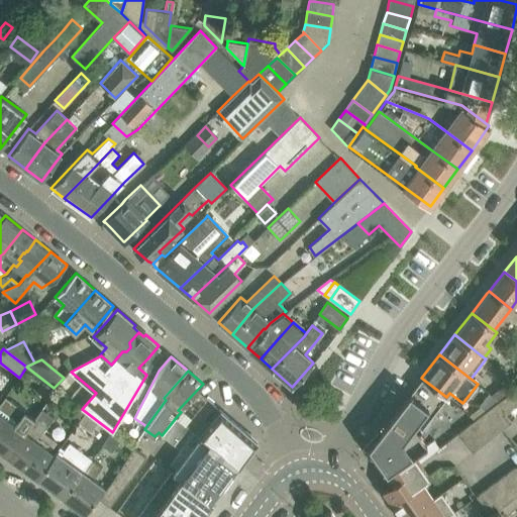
[(378,434),(369,446),(387,473),(414,453),(427,444),(418,433),(446,397),(421,378),(378,434)]
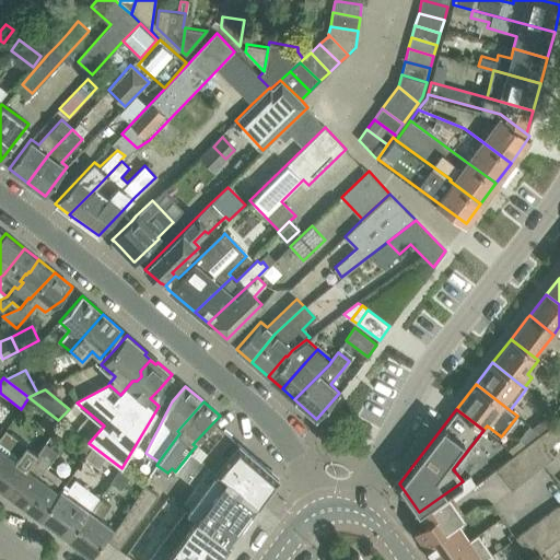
[(559,418),(540,434),(538,435),(547,447),(559,438),(559,418)]
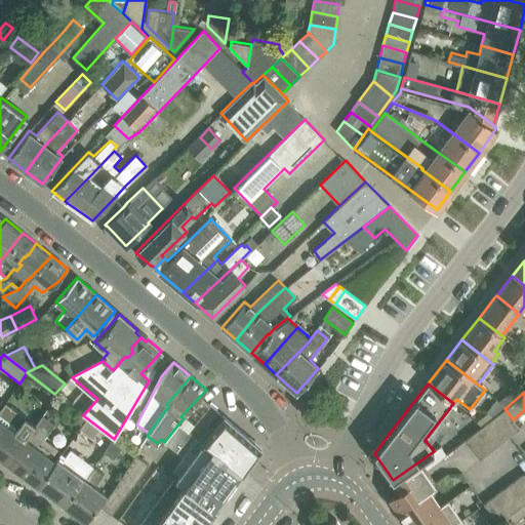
[(209,404),(200,396),(180,416),(184,418),(180,421),(189,429),(209,404)]
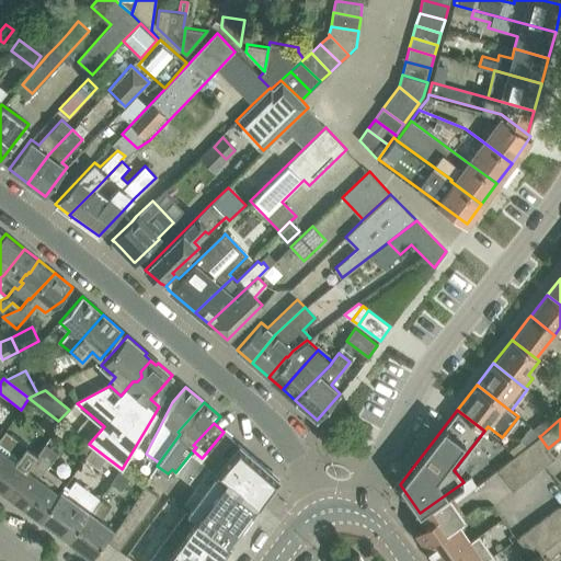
[(528,445),(539,436),(541,435),(531,427),(519,441),(526,446),(528,445)]
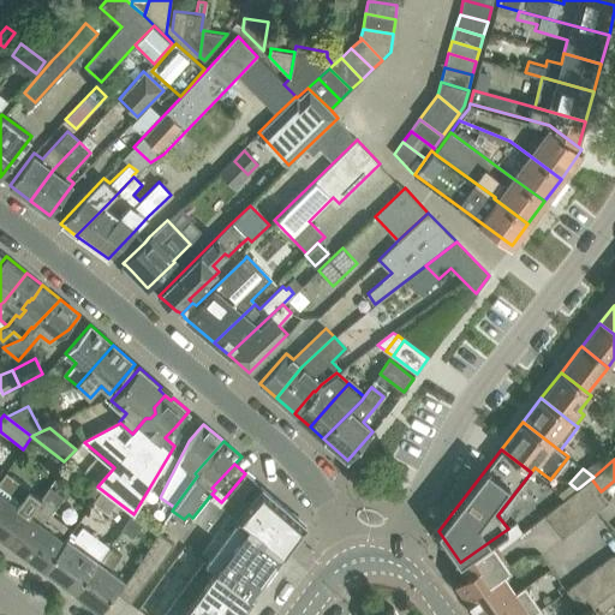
[(245,473),(221,502),(231,511),(256,482),(245,473)]
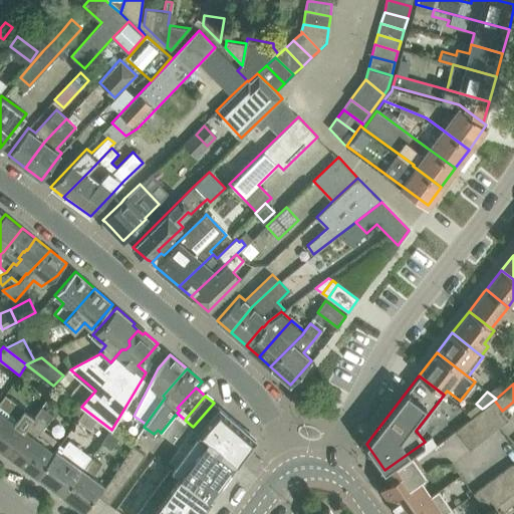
[(0,448),(7,454),(35,416),(11,398),(5,406),(6,406),(4,409),(0,406),(0,448)]
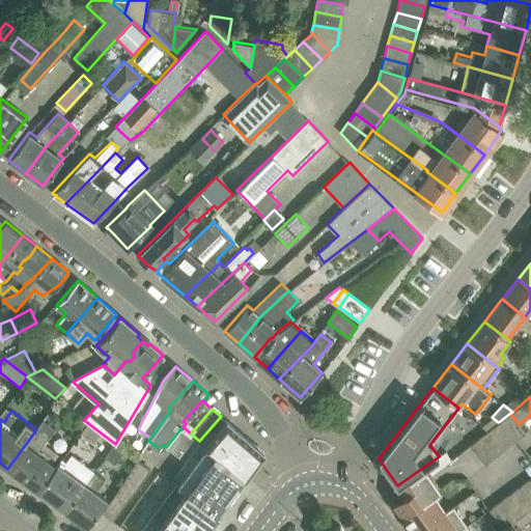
[(526,432),(519,424),(510,413),(500,421),(515,441),(526,432)]
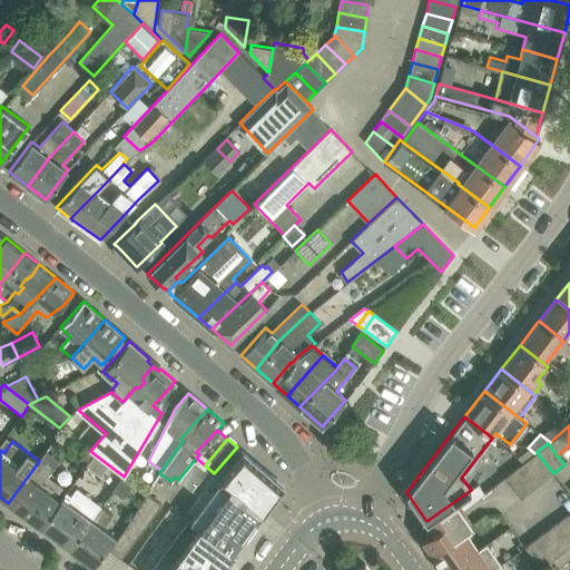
[(39,461),(8,503),(40,528),(60,500),(56,497),(62,488),(47,477),(55,467),(59,460),(46,451),(39,461)]
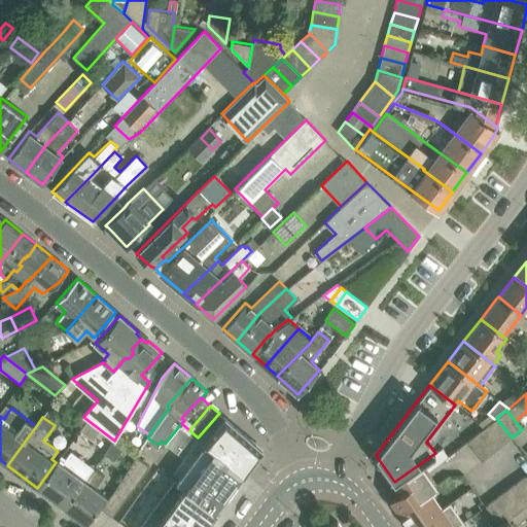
[(501,445),(512,437),(496,418),(494,419),(487,425),(501,445)]
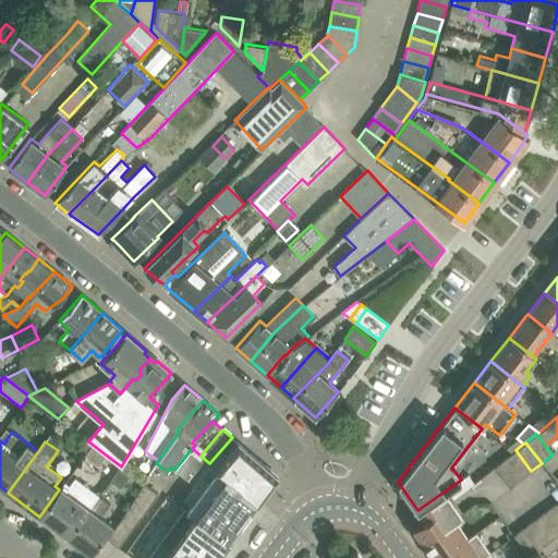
[(276,475),(239,444),(216,469),(258,504),(278,476),(276,475)]
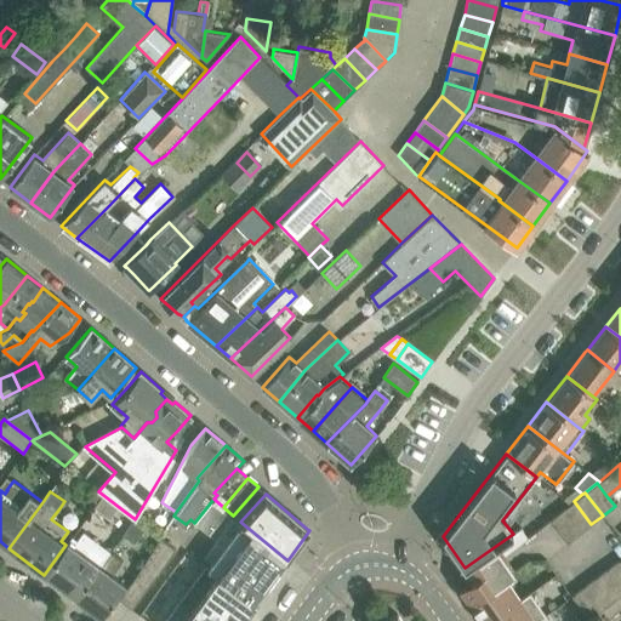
[(110,519),(119,508),(103,496),(95,507),(110,519)]
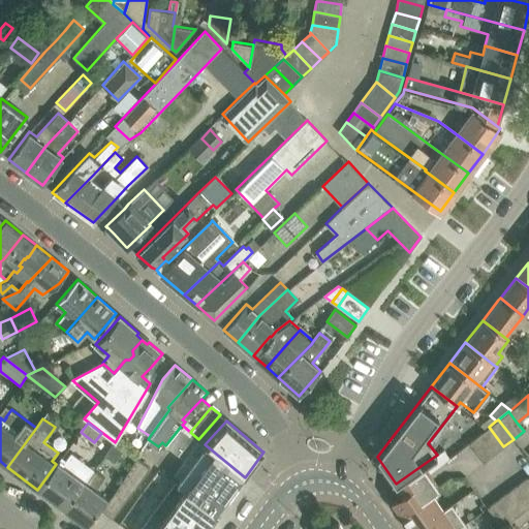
[(175,453),(190,432),(182,425),(165,445),(175,453)]
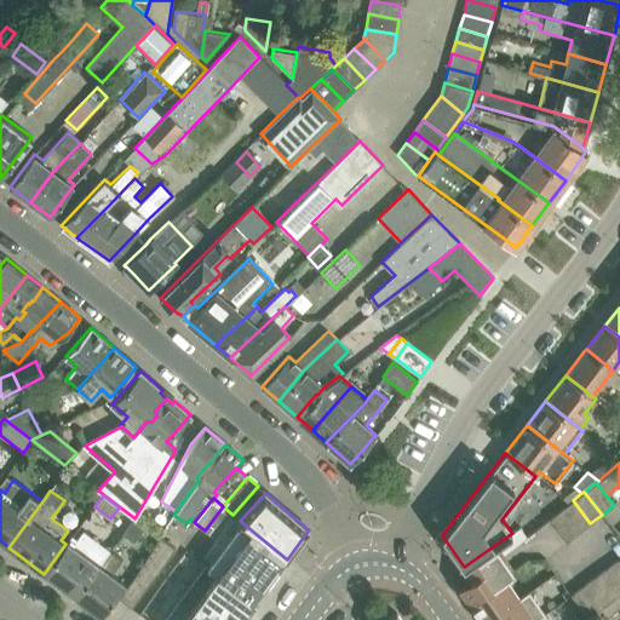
[(573,500),(561,510),(579,533),(590,523),(573,500)]
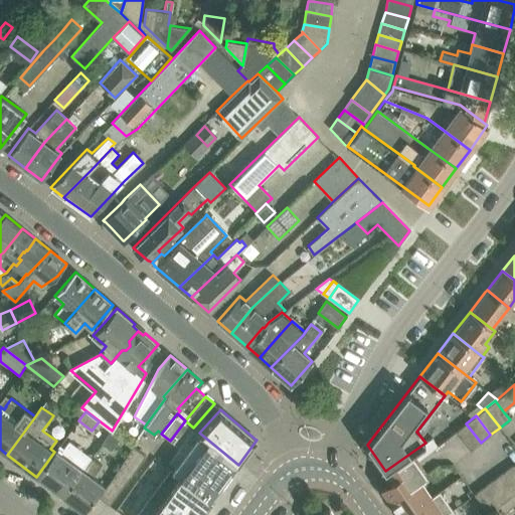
[(170,441),(159,455),(176,468),(173,472),(212,500),(238,465),(199,433),(193,427),(185,420),(170,441)]
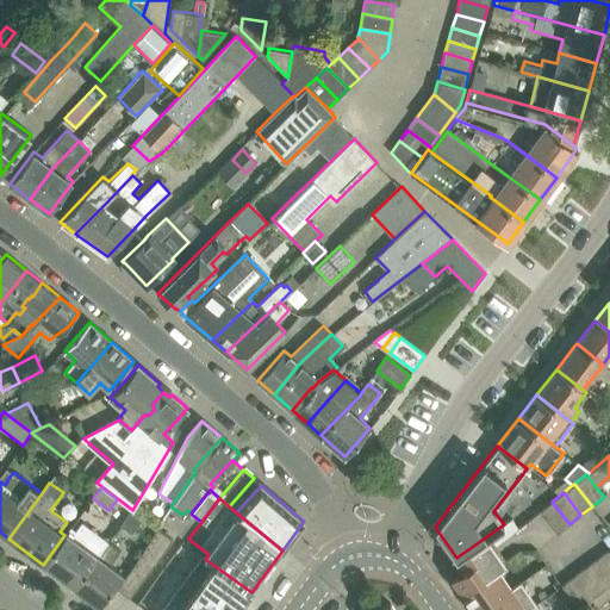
[(558,533),(570,524),(552,502),(540,510),(558,533)]
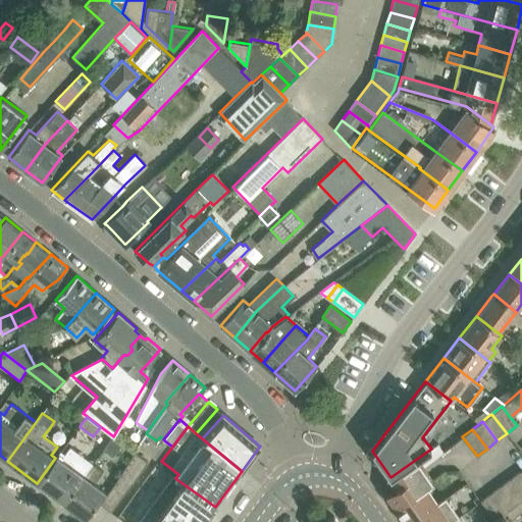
[(112,435),(102,449),(112,456),(122,444),(113,436),(112,435)]
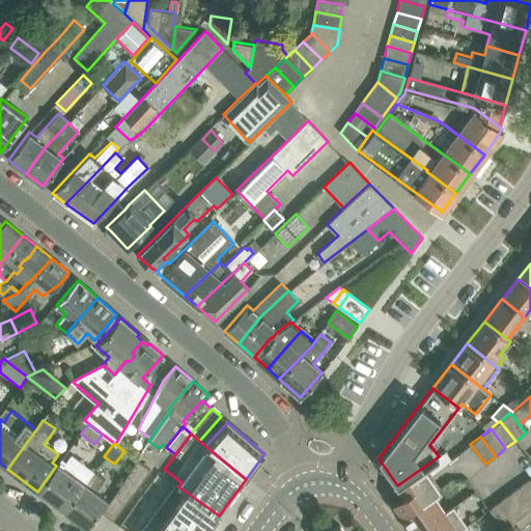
[(439,456),(425,466),(431,474),(451,458),(446,451),(439,456)]
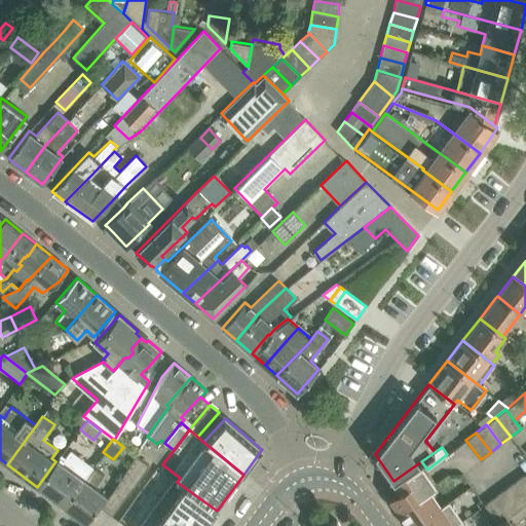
[(65,456),(62,453),(55,461),(37,487),(64,505),(83,479),(92,466),(70,450),(65,456)]
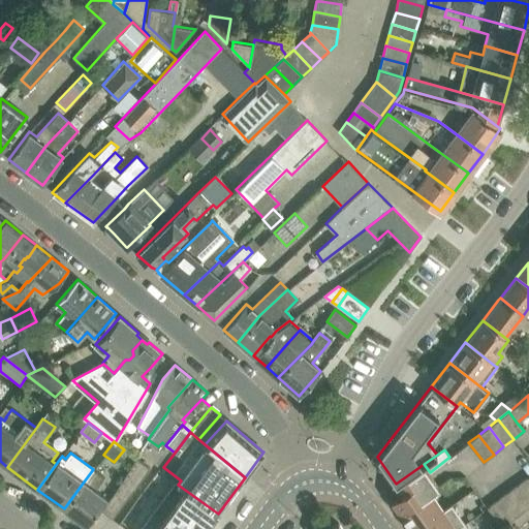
[(136,458),(101,510),(113,519),(138,484),(150,467),(136,458)]
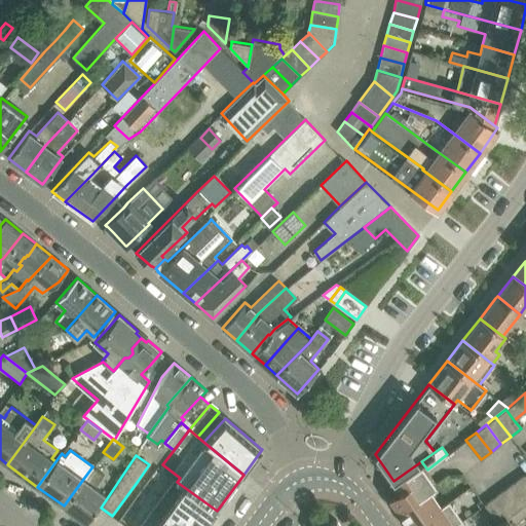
[(427,470),(421,461),(393,481),(400,490),(389,498),(397,510),(427,488),(436,482),(427,470)]
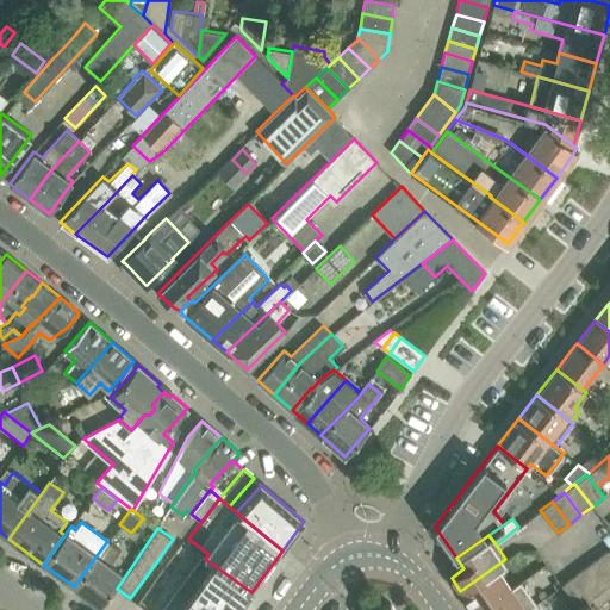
[(107,541),(97,555),(74,586),(99,605),(114,586),(123,576),(109,566),(120,551),(107,541)]
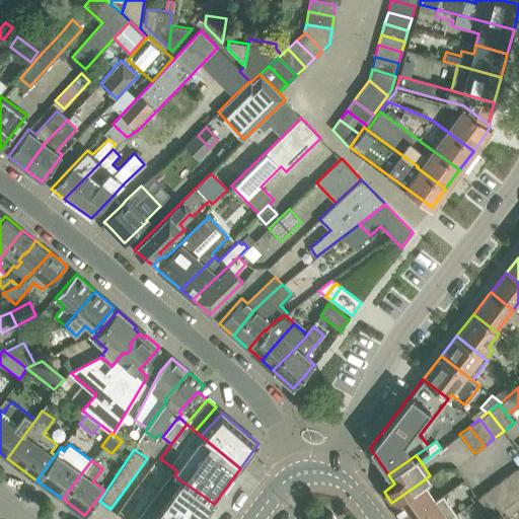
[(518,471),(517,469),(507,476),(518,492),(518,471)]
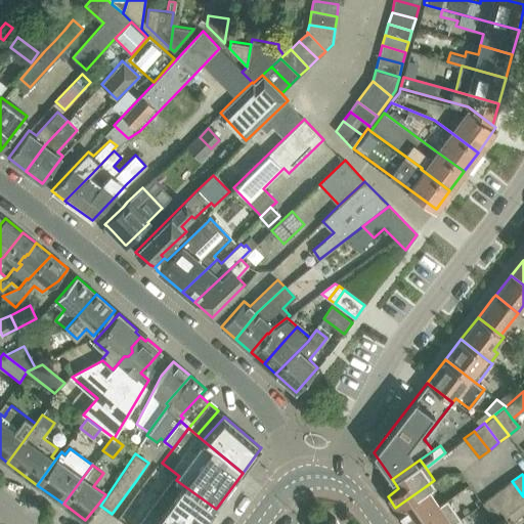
[(216,509),(176,480),(174,478),(139,523),(203,523),(212,512),(213,513),(216,509)]
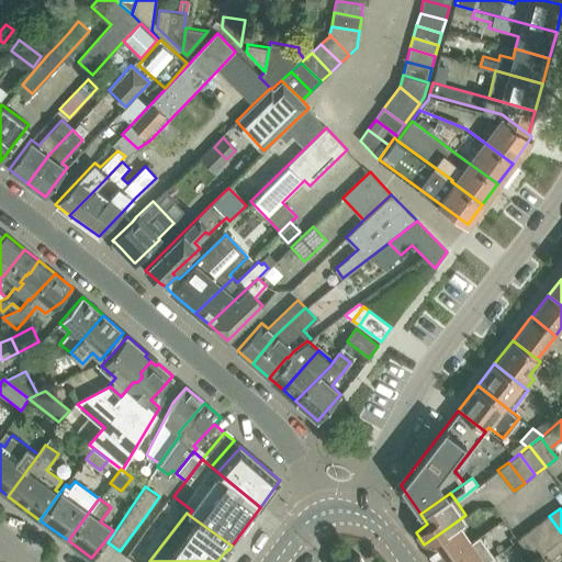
[(561,532),(549,516),(538,524),(553,543),(554,542),(561,536),(561,532)]
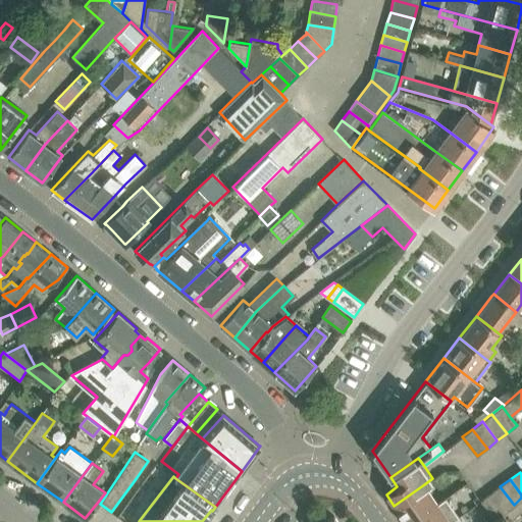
[(411,521),(437,504),(424,484),(394,506),(405,521),(411,521)]
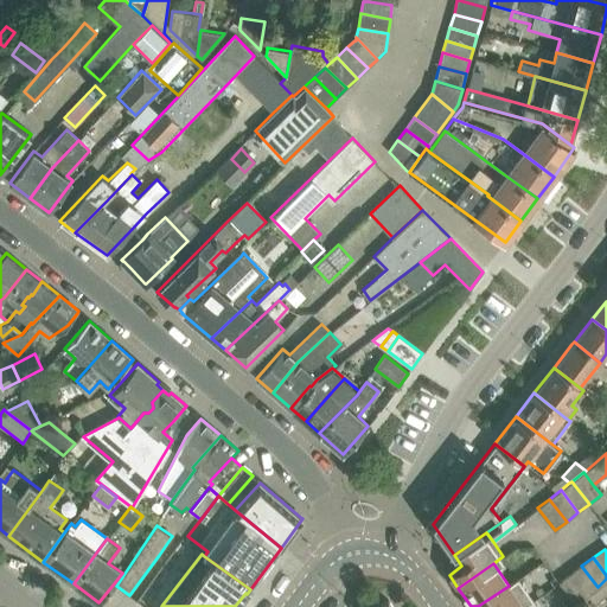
[(598,587),(581,566),(570,574),(586,595),(598,587)]
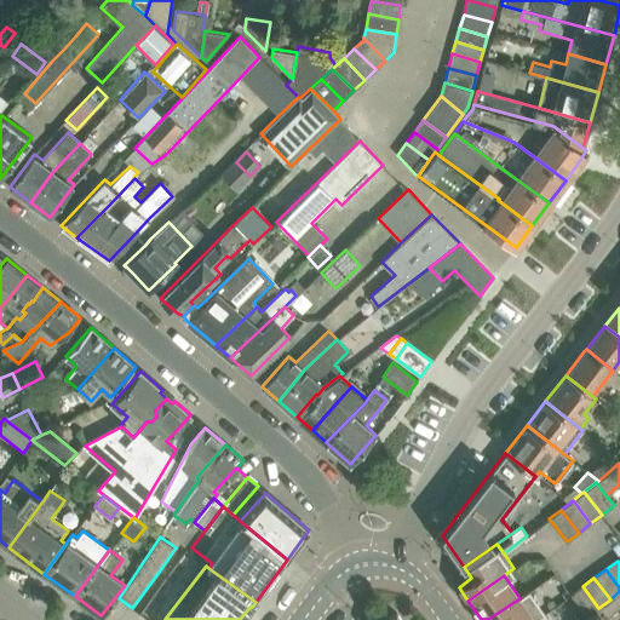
[(583,586),(570,595),(587,616),(597,609),(598,608),(583,586)]
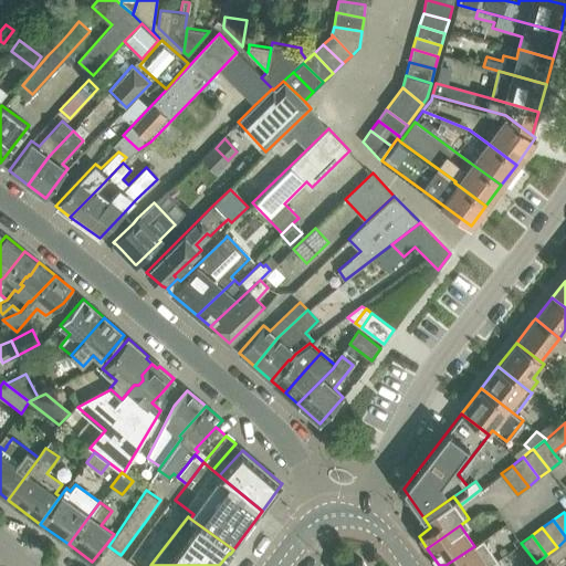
[(474,546),(446,565),(488,565),(498,559),(483,540),(474,546)]
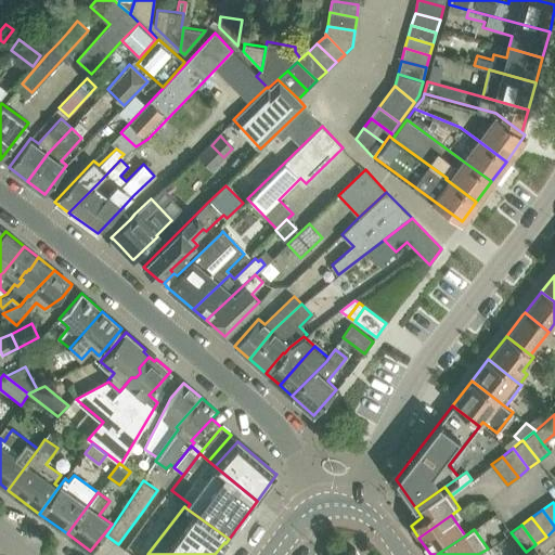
[(536,544),(534,545),(541,554),(554,544),(547,536),(546,537),(536,544)]
